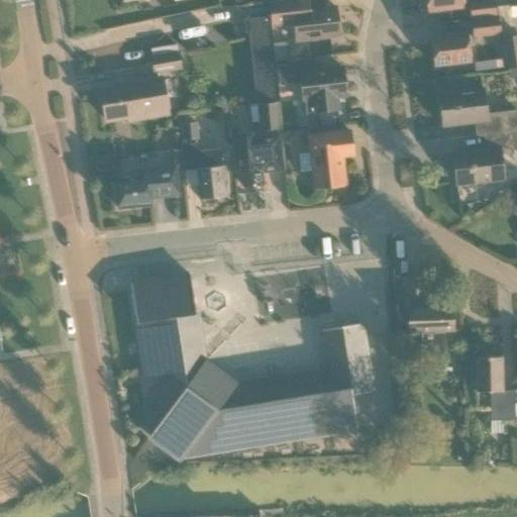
[(309,10),(308,0),(291,0),(269,3),(271,25),(294,23),(296,40),(338,35),(335,7),(309,10)]
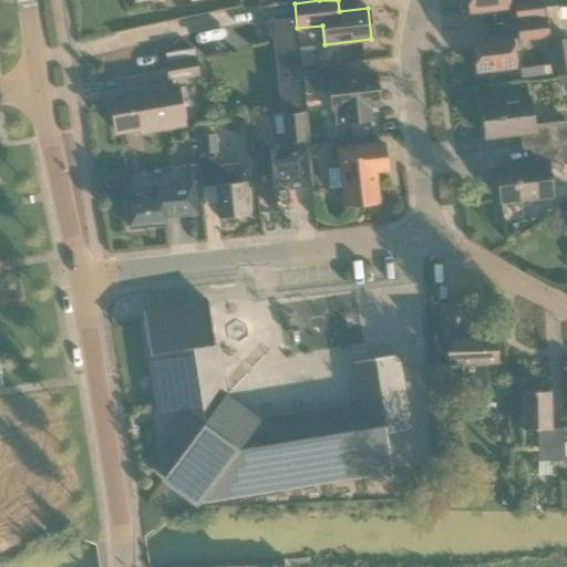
[(466,0),(467,12),(507,8),(514,8),(513,2),(529,0),(466,0)]
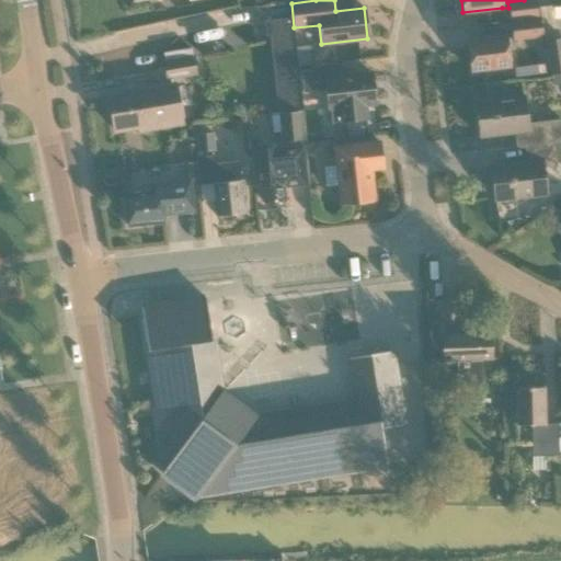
[(524,0),(507,2),(508,8),(510,20),(535,16),(533,0),(524,0)]
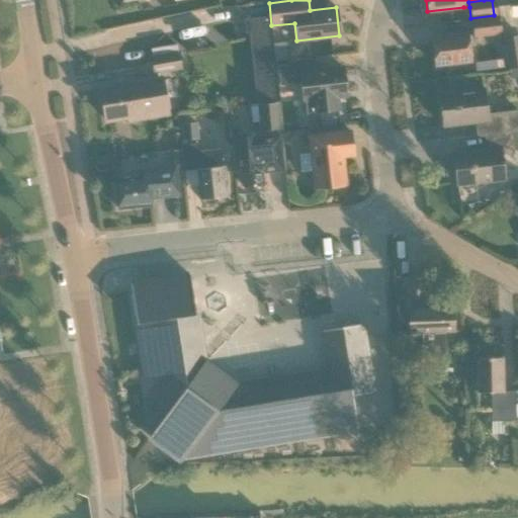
[(270,17),(248,20),(257,104),(279,102),(270,17)]
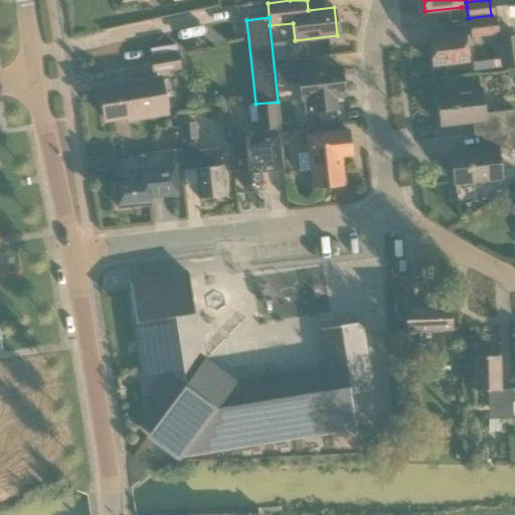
[(469,20),(471,37),(496,34),(495,17),(469,20)]
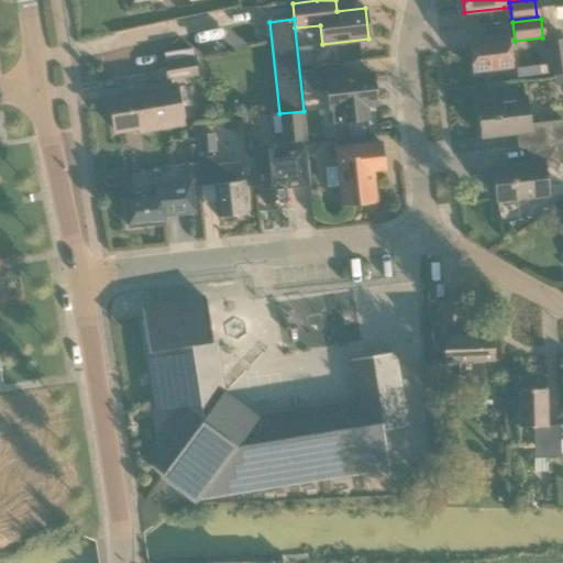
[(467,41),(472,72),(510,67),(507,36),(467,41)]
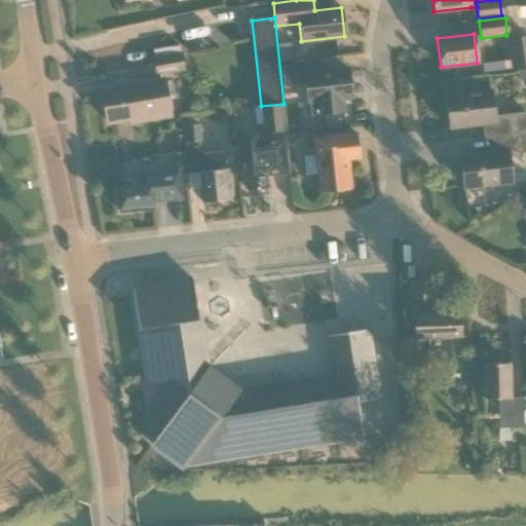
[(525,35),(511,39),(516,70),(525,68),(525,35)]
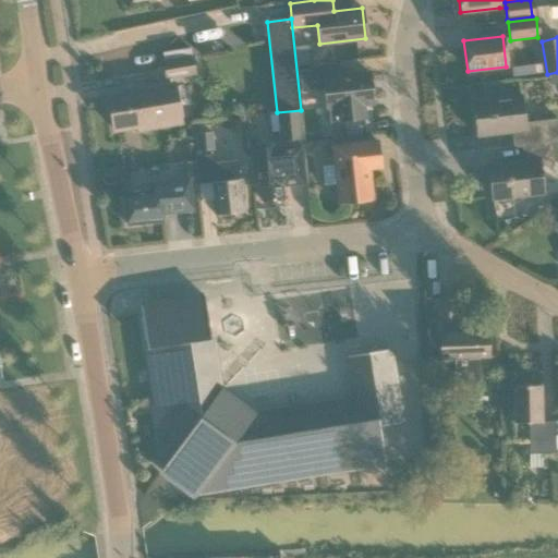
[(164,64),(167,81),(193,76),(191,60),(164,64)]
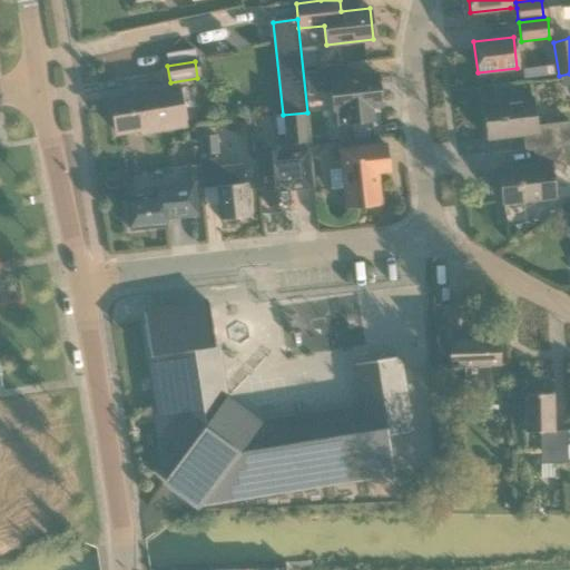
[(334,110),(351,109),(352,124),(372,121),(371,107),(381,105),(377,75),(344,78),(343,65),(315,68),(315,71),(318,94),(332,91),(334,110)]
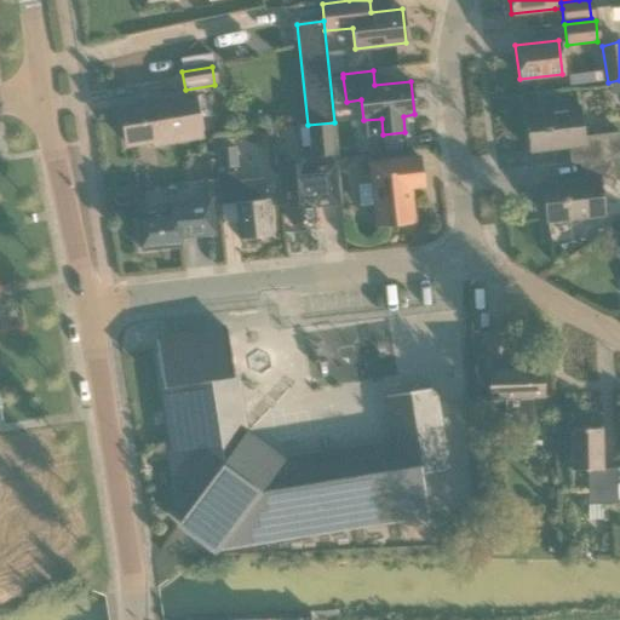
[(336,103),(346,102),(343,78),(332,79),(336,103)]
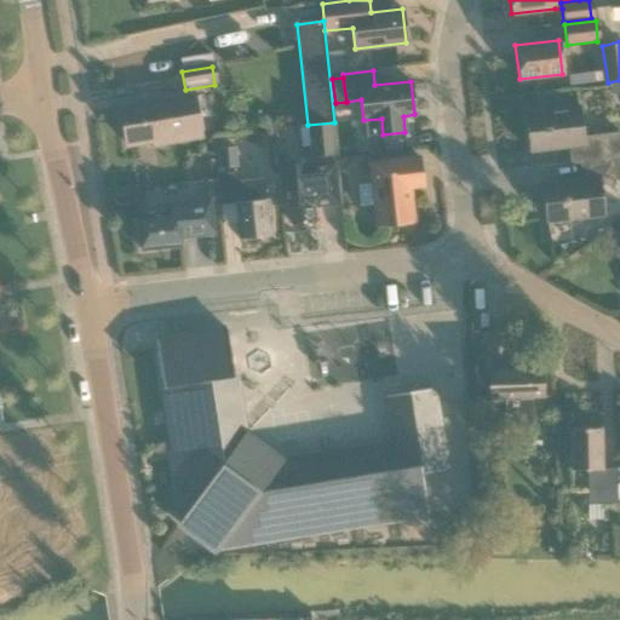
[(151,142),(153,148),(200,139),(191,96),(120,109),(126,147),(151,142)]
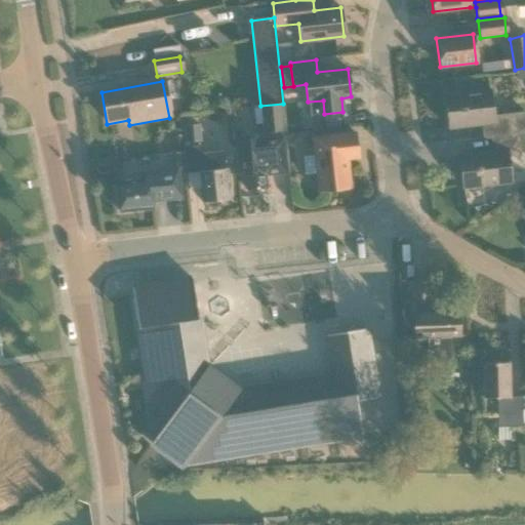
[(483,137),(511,133),(511,131),(524,130),(524,123),(524,111),(494,115),(491,89),(445,95),(448,128),(481,124),(483,137)]
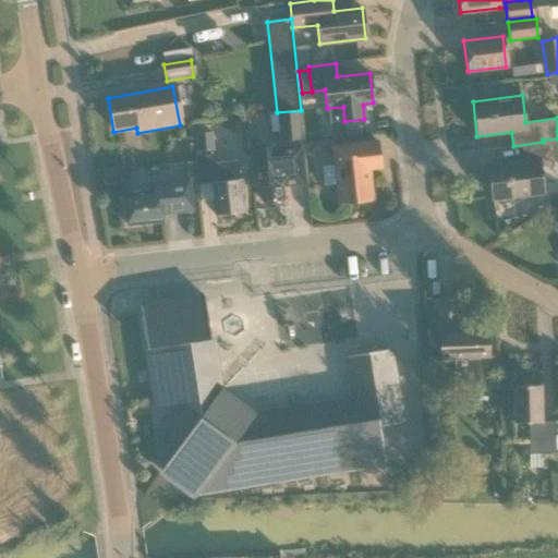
[(284,149),(250,152),(252,171),(253,186),(261,186),(262,203),(283,202),(282,187),(289,187),(305,186),(299,112),(282,113),(278,114),(278,116),(270,117),(271,134),(280,133),(280,143),(284,143),(284,149)]
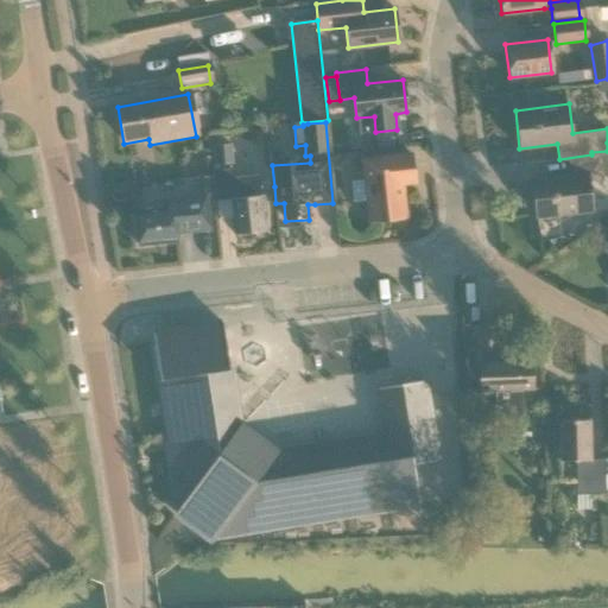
[(253,144),(267,143),(266,127),(251,128),(253,144)]
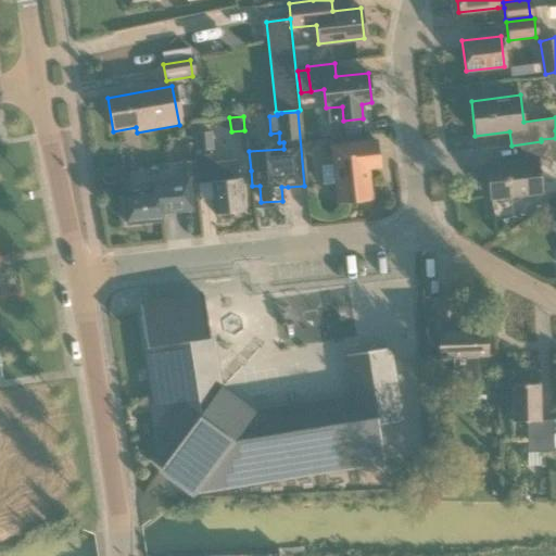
[(196,151),(213,150),(211,131),(194,134),(196,151)]
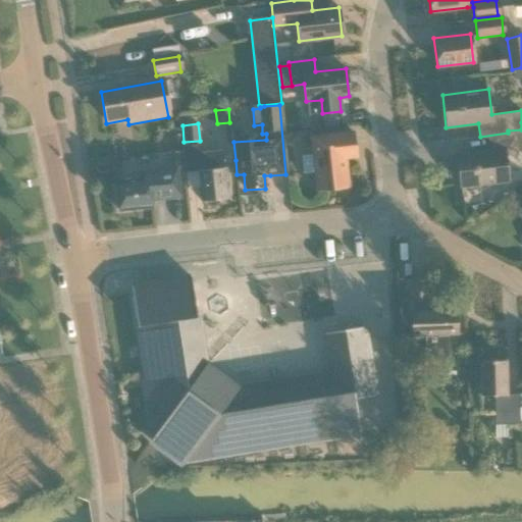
[(521,129),(508,131),(508,133),(480,137),(480,138),(487,137),(489,150),(458,154),(461,187),(508,180),(505,156),(518,154),(515,133),(521,132),(521,129)]
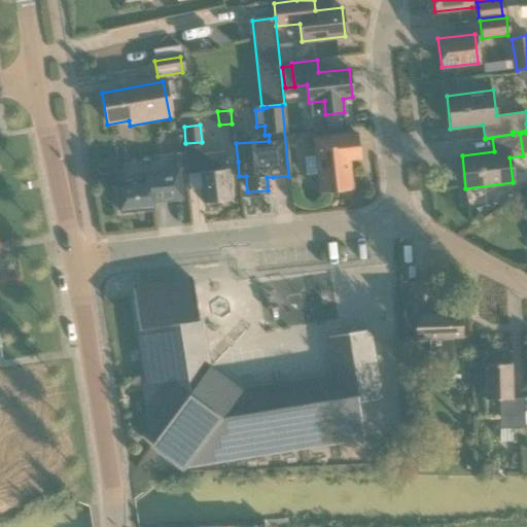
[(356,133),(315,138),(321,191),(352,188),(349,160),(359,159),(356,133)]
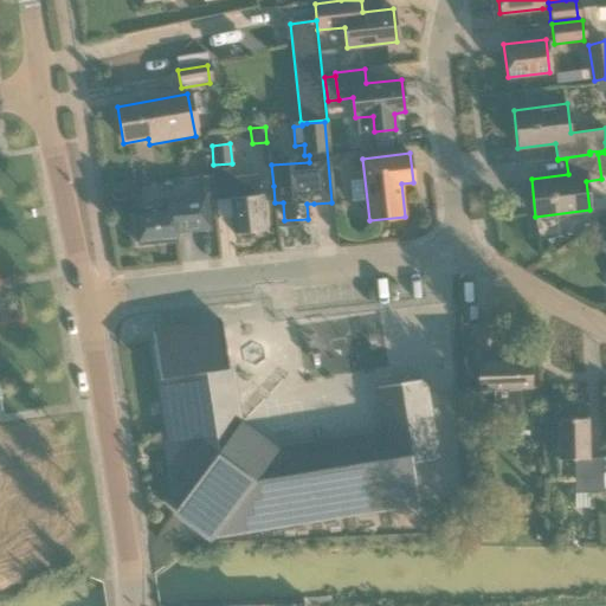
[(260,213),(264,213),(263,197),(259,195),(257,178),(230,180),(230,171),(213,173),(216,201),(231,199),(234,236),(263,233),(260,213)]
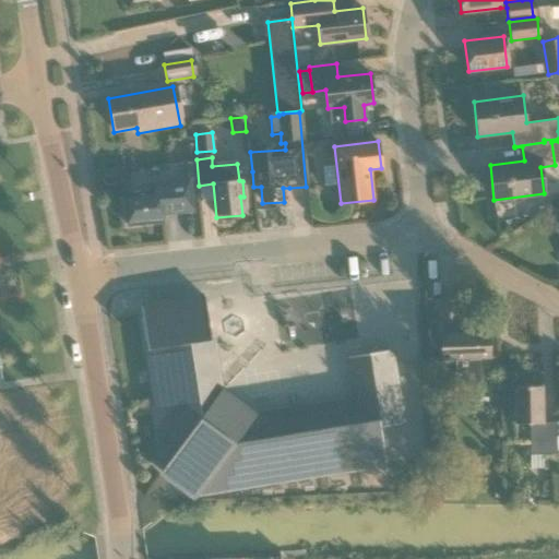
[(326,163),(325,185),(335,186),(336,163),(326,163)]
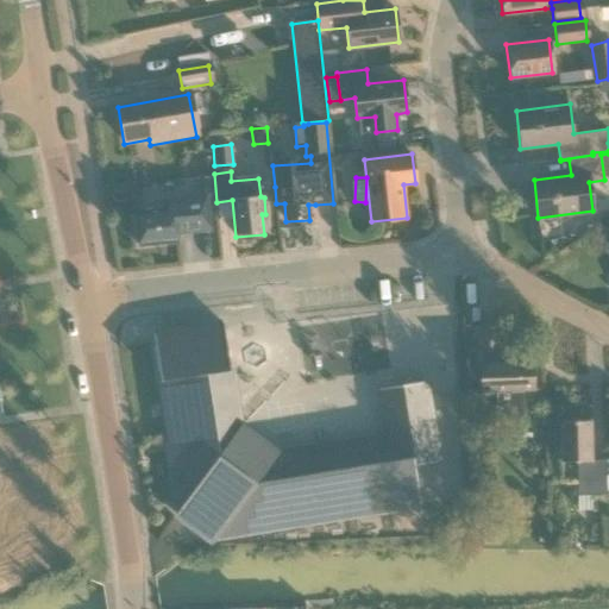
[(177,234),(211,231),(207,198),(165,201),(167,211),(137,214),(139,245),(179,242),(177,234)]
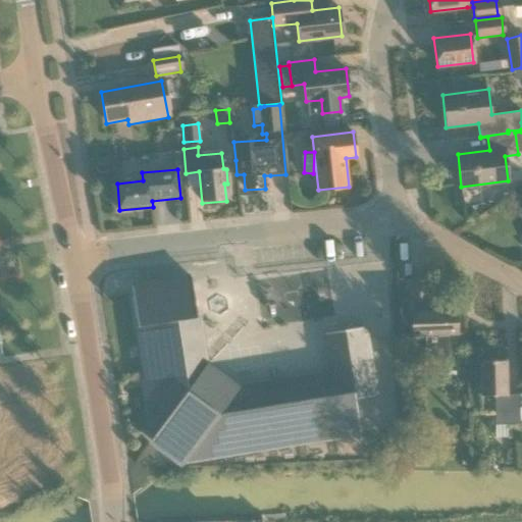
[(512,217),(521,217),(521,200),(512,201),(512,217)]
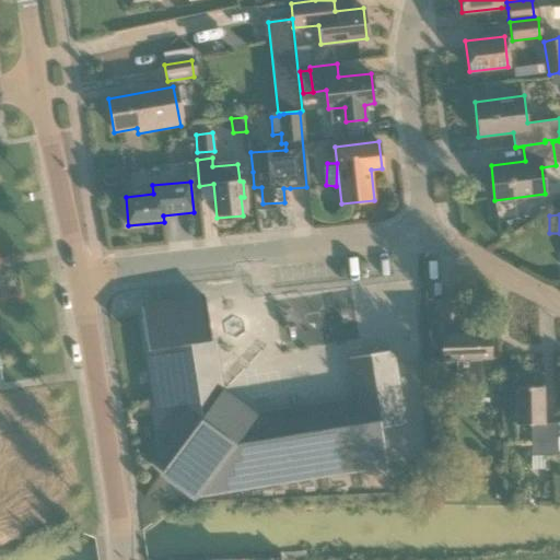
[(384,465),(378,429),(400,426),(388,351),(346,358),(354,412),(279,423),(278,415),(253,419),(218,394),(214,369),(206,370),(202,351),(211,350),(203,299),(139,308),(163,468),(160,474),(194,499),(198,493),(384,465)]
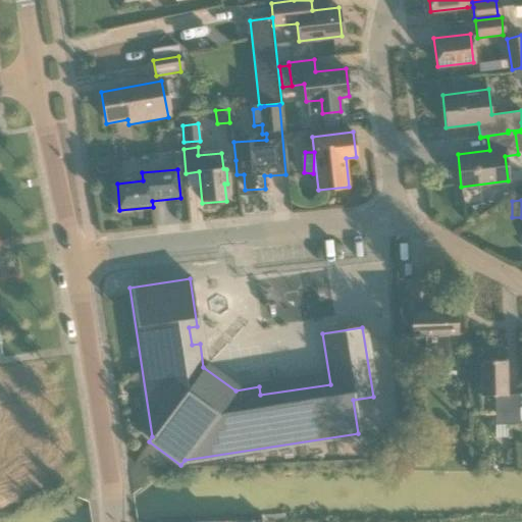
[(424,337),(425,353),(447,352),(446,334),(456,333),(455,311),(426,312),(425,279),(409,280),(409,292),(403,292),(404,312),(410,312),(411,344),(422,343),(422,335),(424,335),(424,337)]
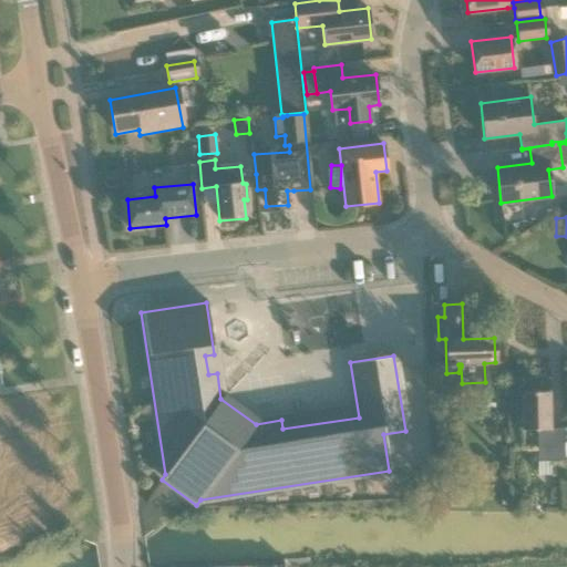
[(564,460),(563,428),(549,429),(548,392),(521,393),(522,430),(536,429),(537,461),(564,460)]
